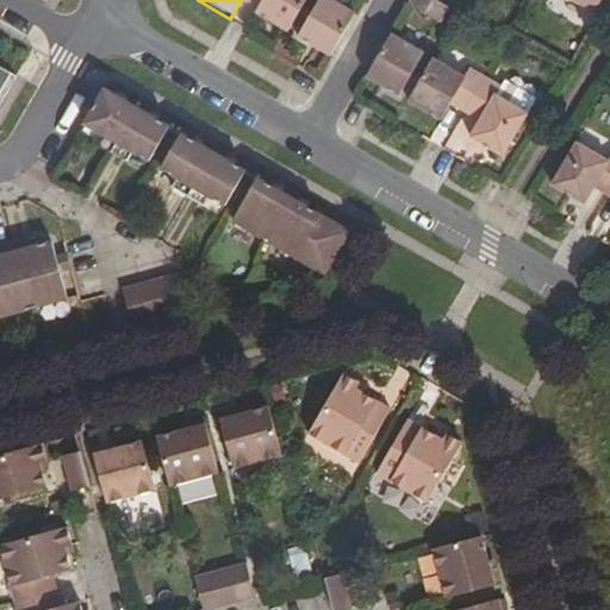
[(263,0),(257,12),(290,31),(299,13),(304,6),(307,0),(263,0)]
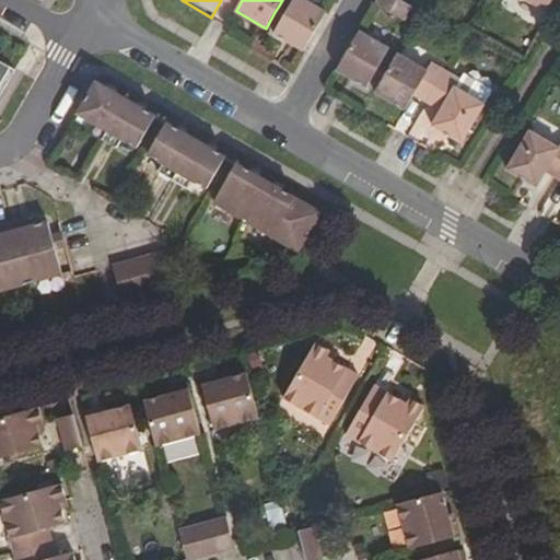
[(275,34),(304,50),(327,12),(306,0),(294,0),(288,11),(279,6),(275,12),(284,18),(275,34)]
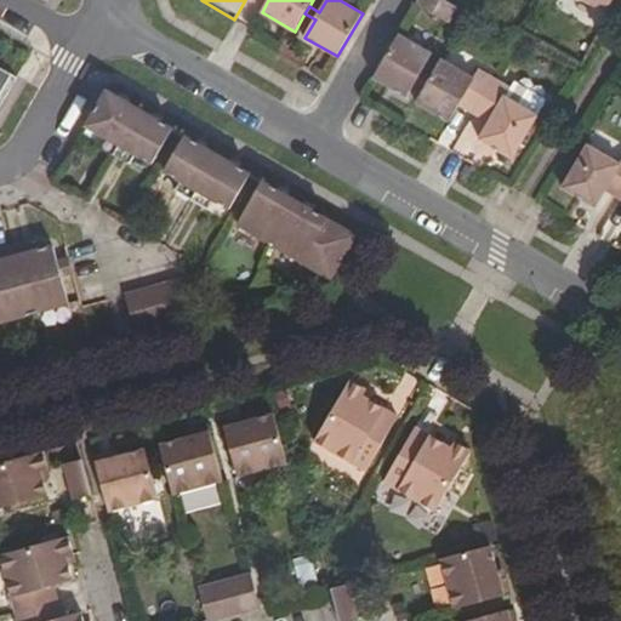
[(420,0),(417,4),(450,23),(460,9),(445,0),(420,0)]
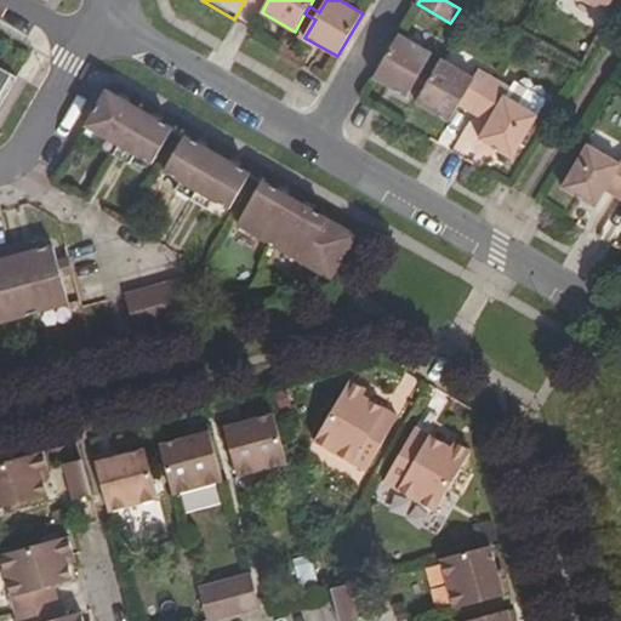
[(585,0),(608,12),(614,0),(585,0)]
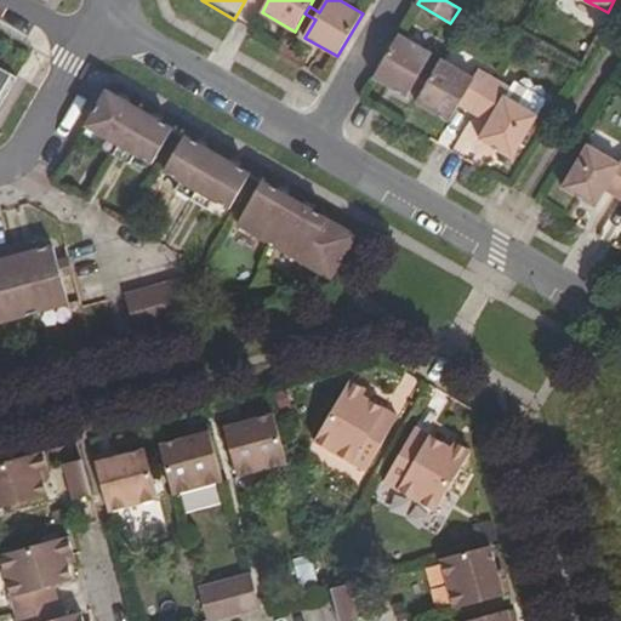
[(375,78),(406,97),(417,80),(427,86),(432,79),(421,73),(432,55),(400,35),(375,78)]
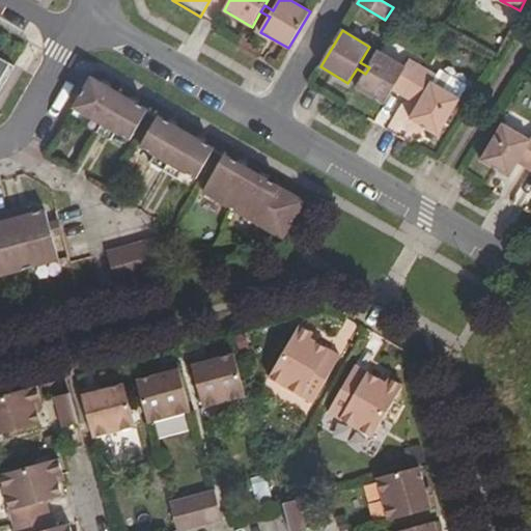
[(406,67),(379,52),(369,67),(365,74),(357,88),(384,104),(393,89),(406,96),(423,67),(410,59),(406,67)]
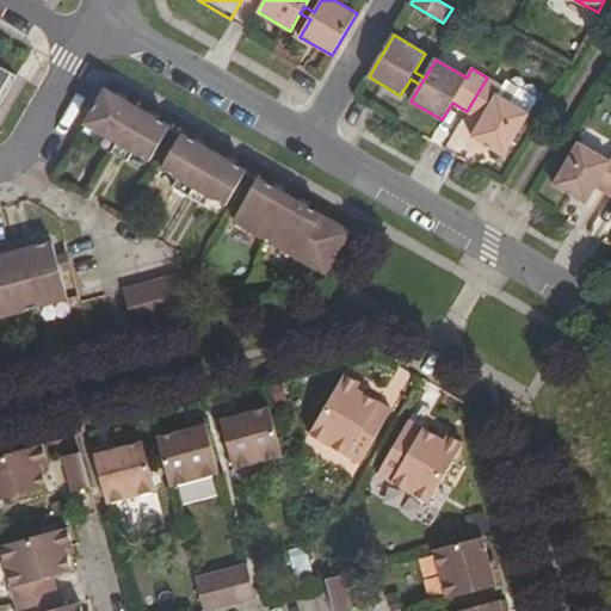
[(0,104),(17,75),(0,65),(0,104)]
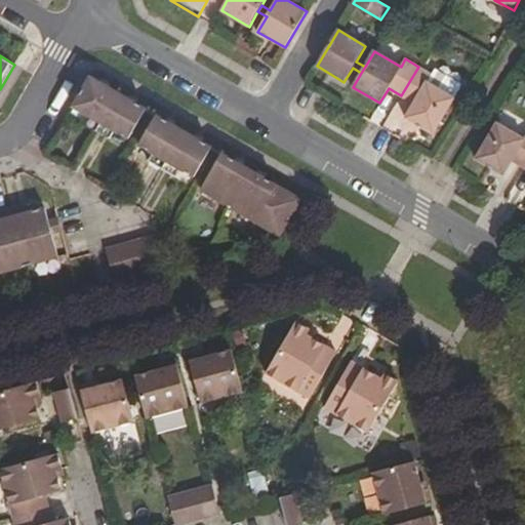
[(432,74),(418,67),(401,95),(413,104),(405,118),(432,134),(453,98),(428,81),(432,74)]
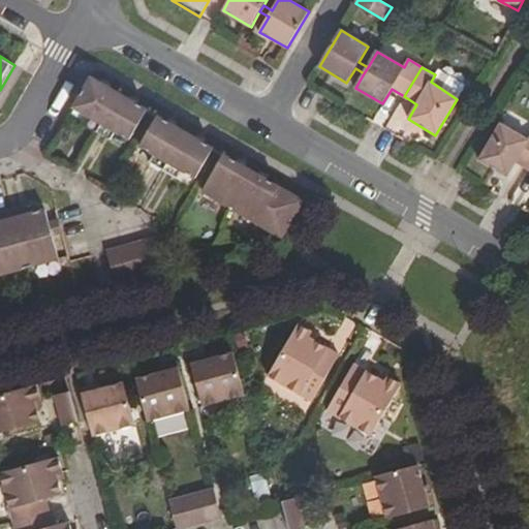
[(92,78),(74,106),(88,115),(83,123),(97,131),(119,93),(92,78)]
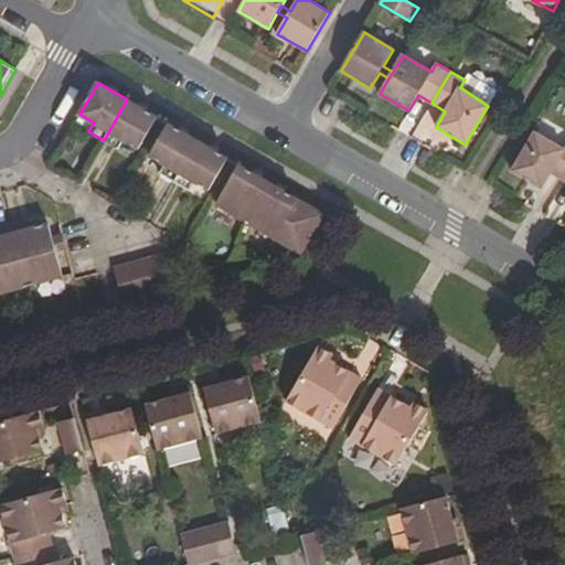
[(127,99),(104,140),(117,148),(123,139),(138,148),(157,117),(127,99)]
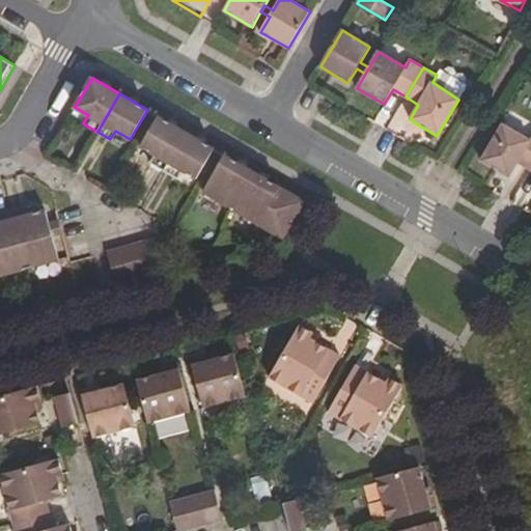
[(186,133),(158,116),(141,145),(155,154),(149,162),(164,170),(186,133)]
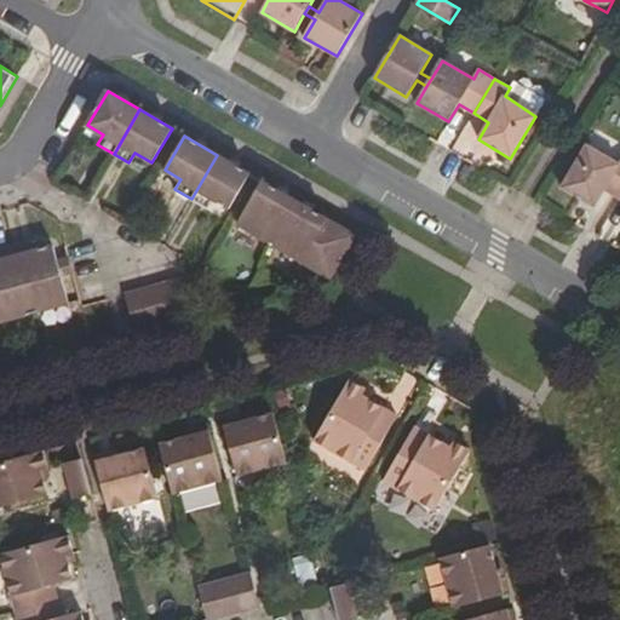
[(560,188),(593,207),(604,190),(619,199),(619,197),(619,160),(619,164),(585,144),(560,188)]
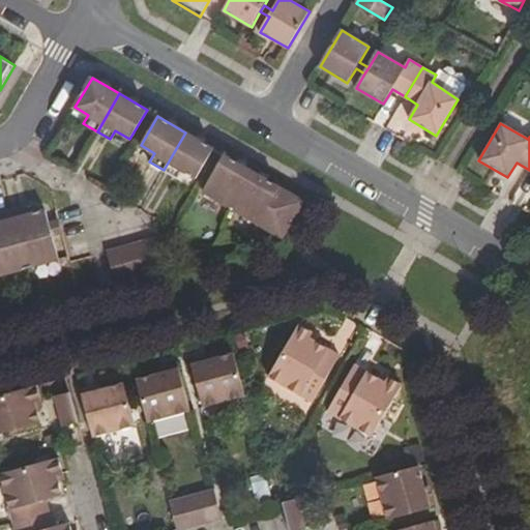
[(213,148),(185,133),(164,170),(176,177),(181,168),(196,177),(213,148)]
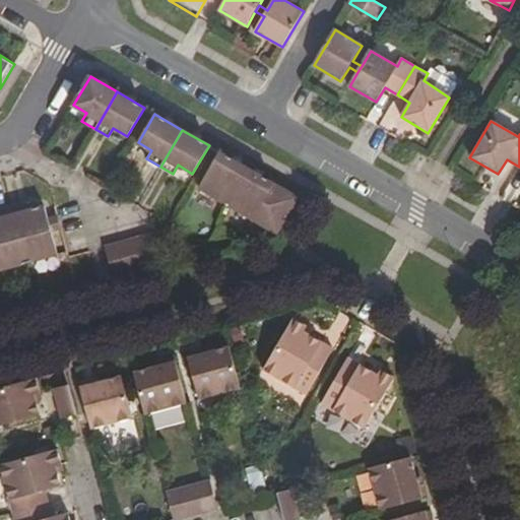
[(225,203),(246,168),(219,152),(199,188),(225,203)]
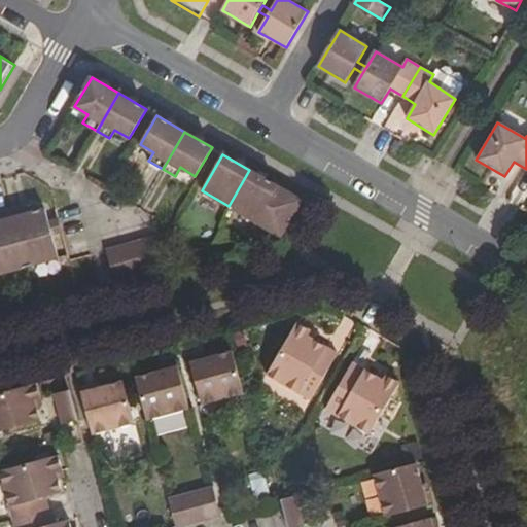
[(256,222),(277,186),(249,170),(229,206),(256,222)]
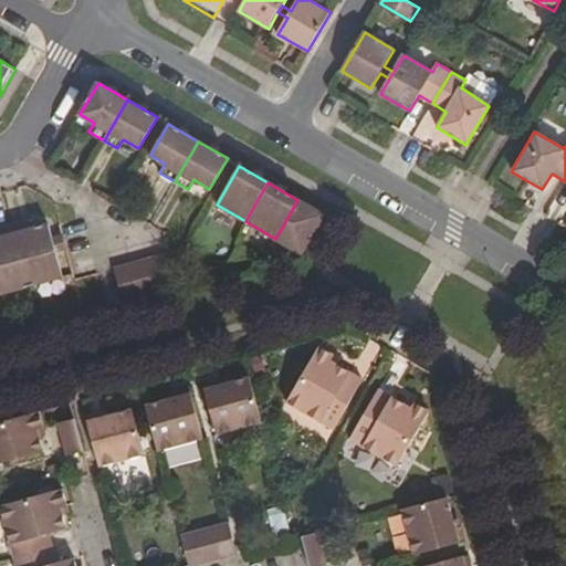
[(300,254),(323,215),(297,200),(275,239),(300,254)]
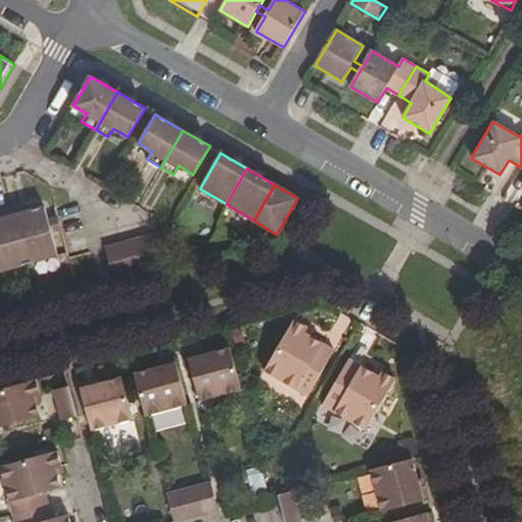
[(25,203),(10,207),(25,264),(57,255),(51,231),(60,229),(57,216),(47,218),(44,206),(28,211),(25,203)]
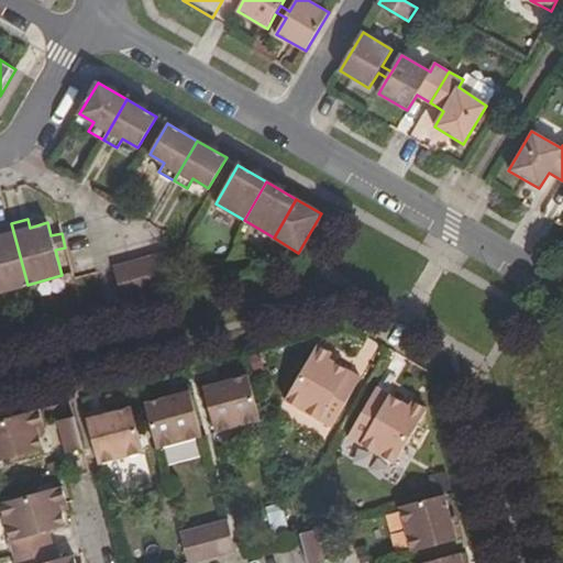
[(0,291),(28,285),(11,223),(0,225),(0,291)]
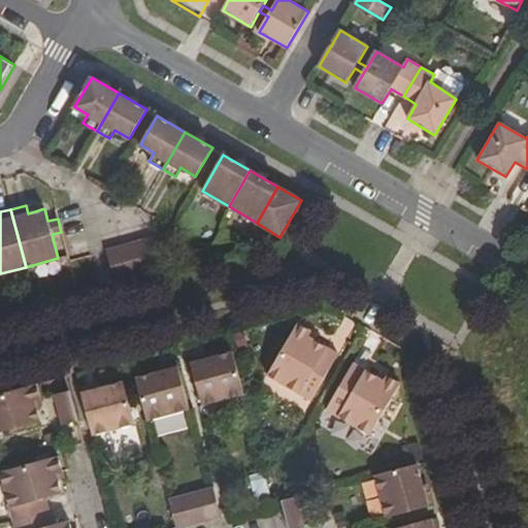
[(152,237),(104,250),(113,283),(161,269),(152,237)]
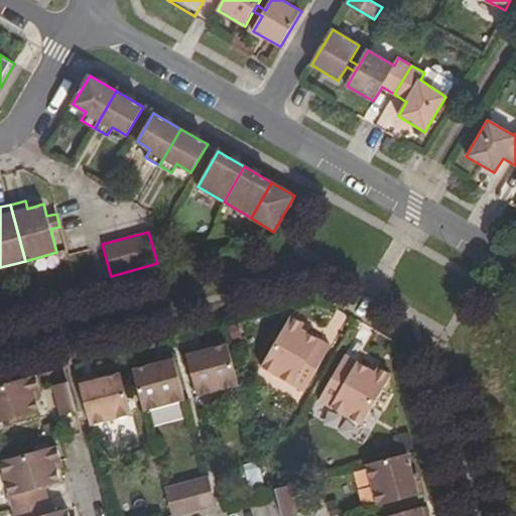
[(304,323),(290,314),(260,367),(303,392),(331,346),(301,328),(304,323)]
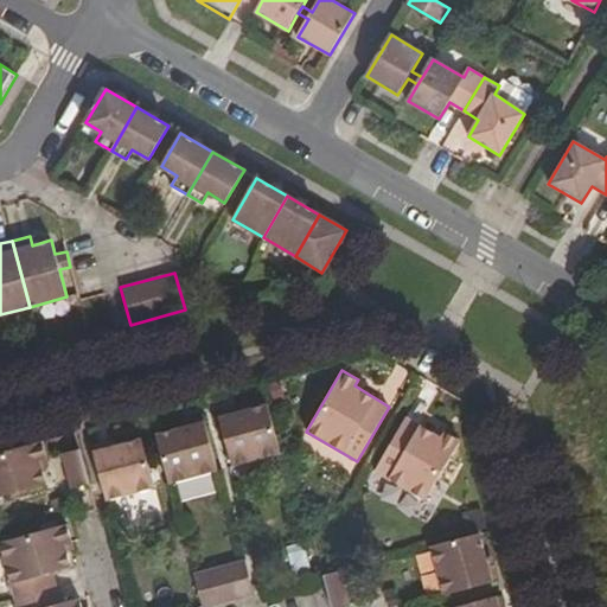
[(231,466),(281,453),(267,403),(218,416),(231,466)]
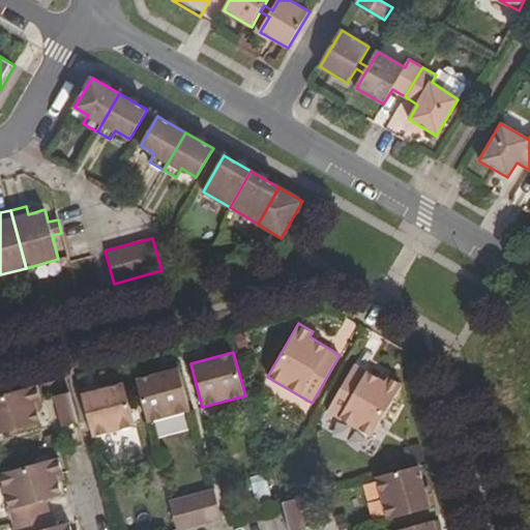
[(388,375),(385,381),(354,363),(327,412),(372,437),(403,383),(388,375)]
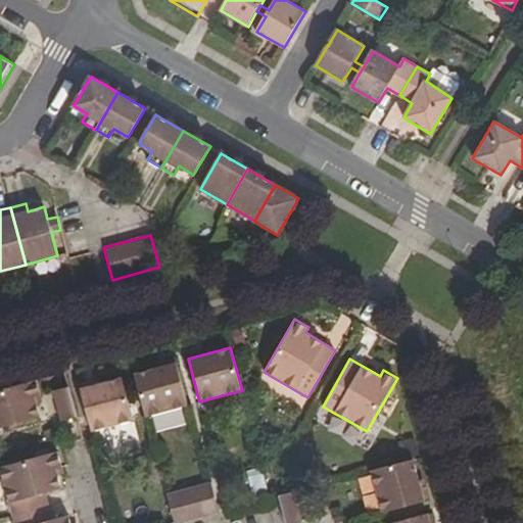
[(145,416),(187,405),(176,362),(134,373),(145,416)]
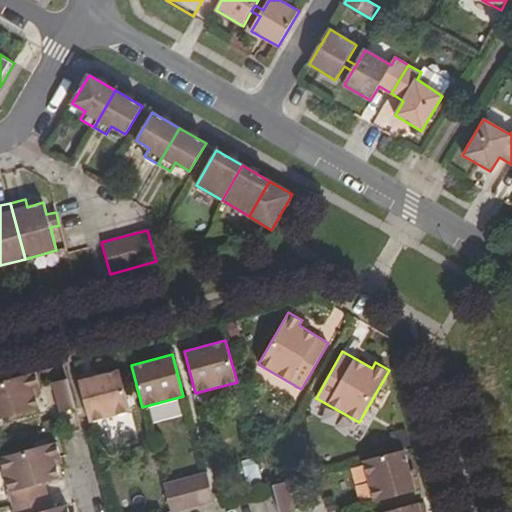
[(119,369),(78,380),(89,422),(130,411),(119,369)]
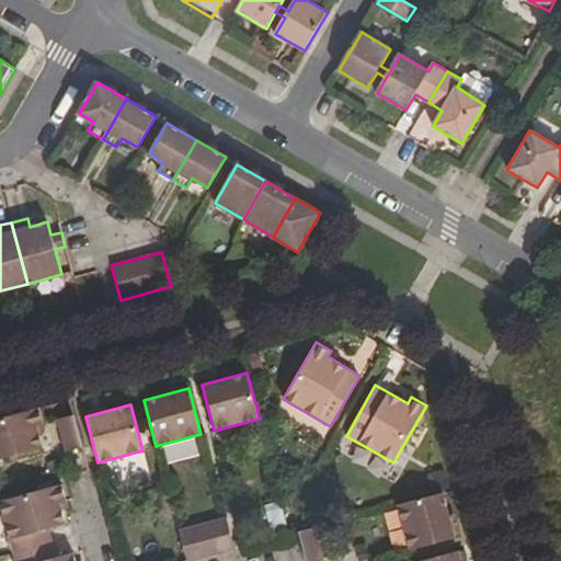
[(39,407),(0,418),(0,457),(44,446),(37,424),(44,422),(39,407)]
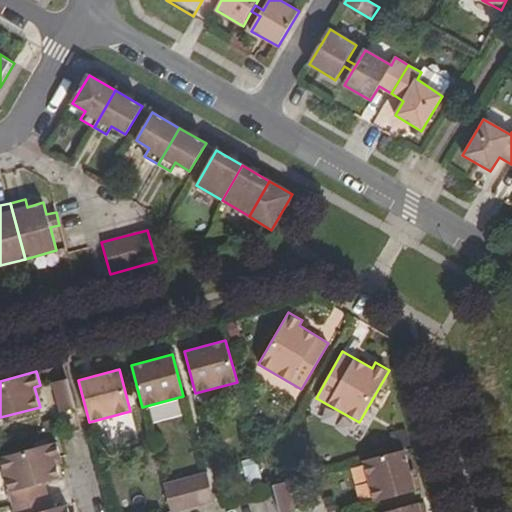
[(67,378),(52,382),(60,411),(75,407),(67,378)]
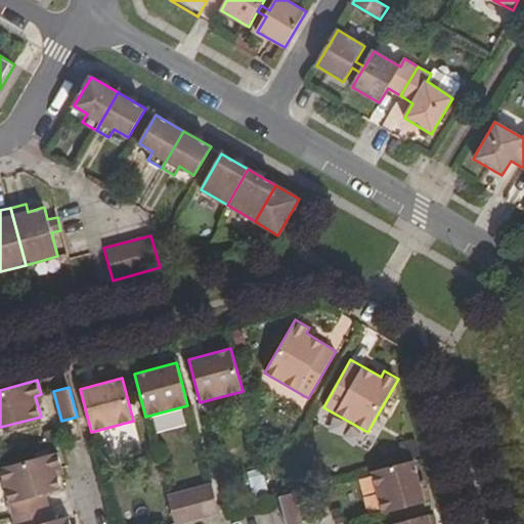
[(0,468),(0,472),(12,517),(49,507),(46,493),(62,489),(56,470),(62,468),(57,452),(0,468)]
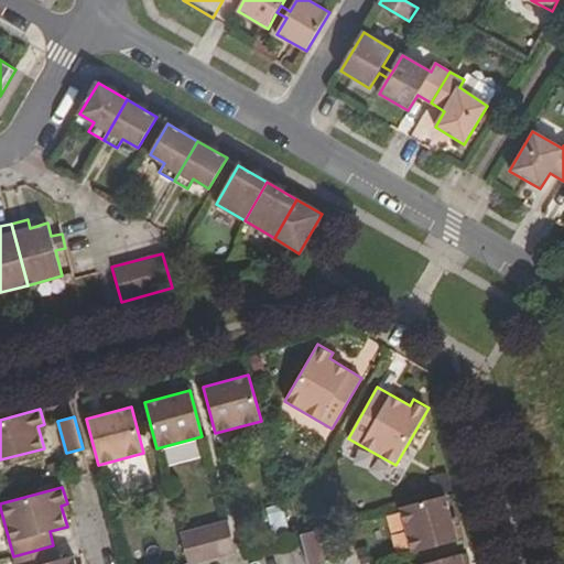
[(400,507),(412,553),(459,540),(447,495),(400,507)]
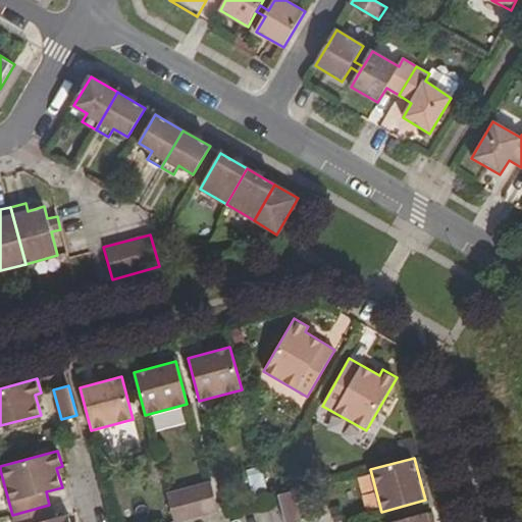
[(166,492),(173,521),(175,521),(218,511),(210,480),(166,492)]
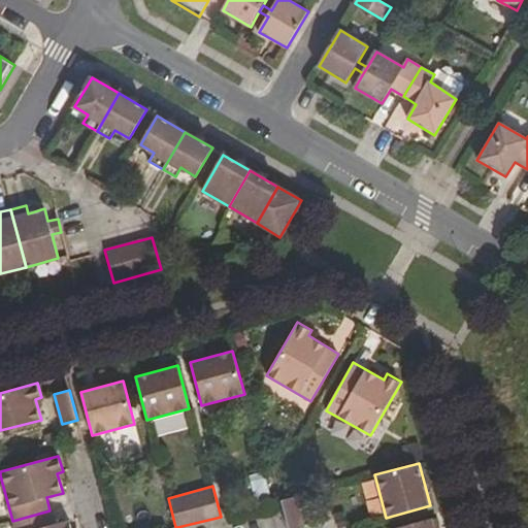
[(295,527),(305,525),(297,496),(281,500),(288,527),(295,527)]
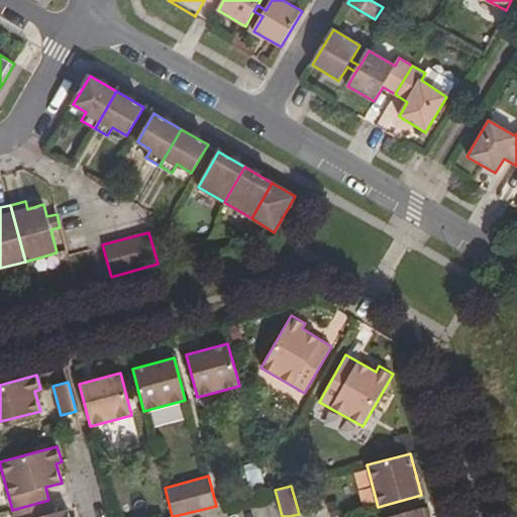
[(48,500),(12,510),(13,516),(71,516),(69,509),(53,513),(48,500)]
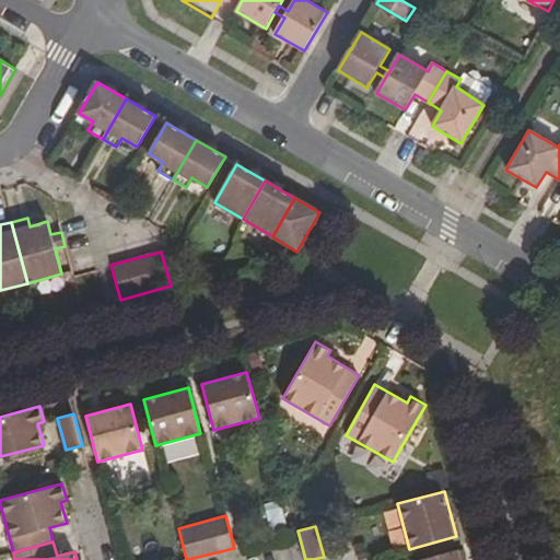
[(462,559),(459,549),(421,559),(462,559)]
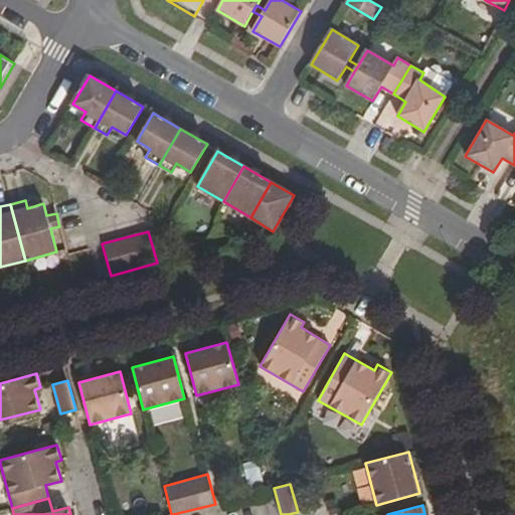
All buildings are outlined.
